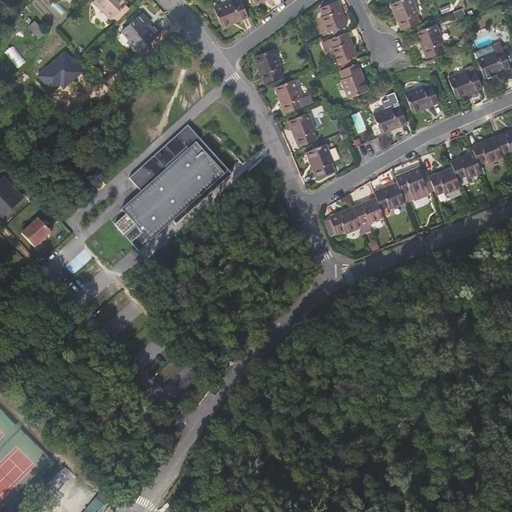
[(125,5),(127,3),(124,0),(94,0),(93,1),(110,19),(113,17),(125,5)]
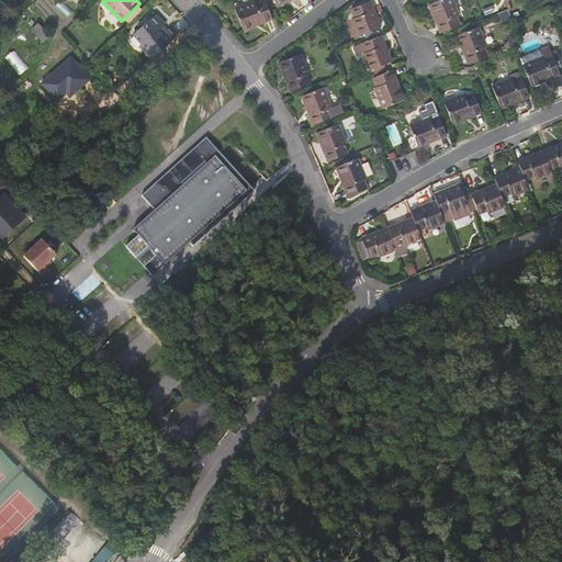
[(262,22),(272,19),(265,0),(261,0),(256,3),(255,0),(235,9),(244,30),(254,26),(253,23),(261,20),(262,22)]
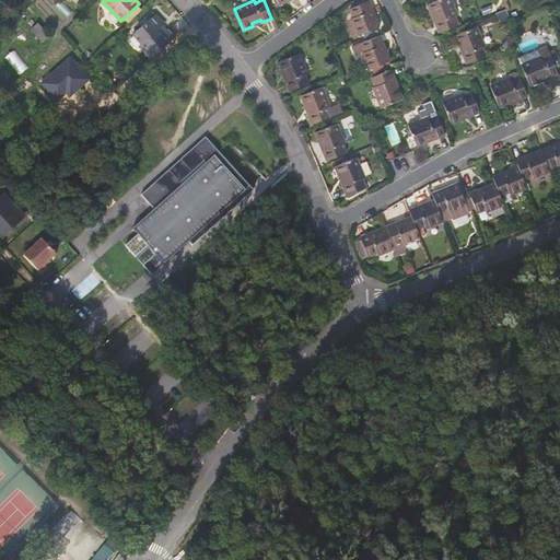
[(375,18),(369,0),(350,9),(353,18),(351,19),(358,35),(376,27),(373,18),(375,18)]
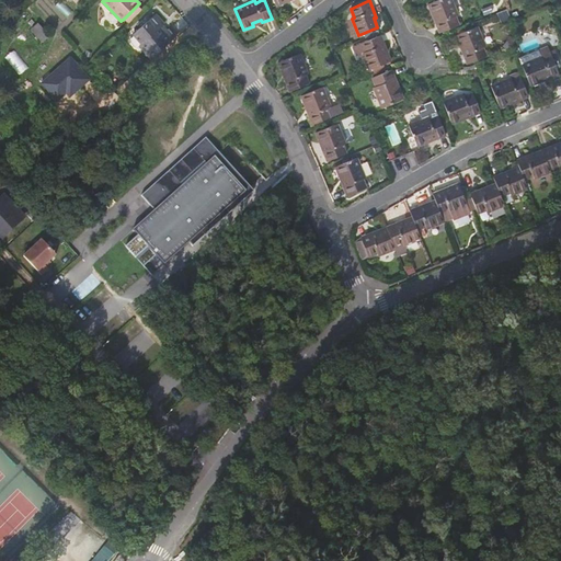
[(436,23),(439,33),(459,25),(456,16),(458,15),(451,0),(437,0),(428,3),(432,14),(435,13),(438,22),(436,23)]
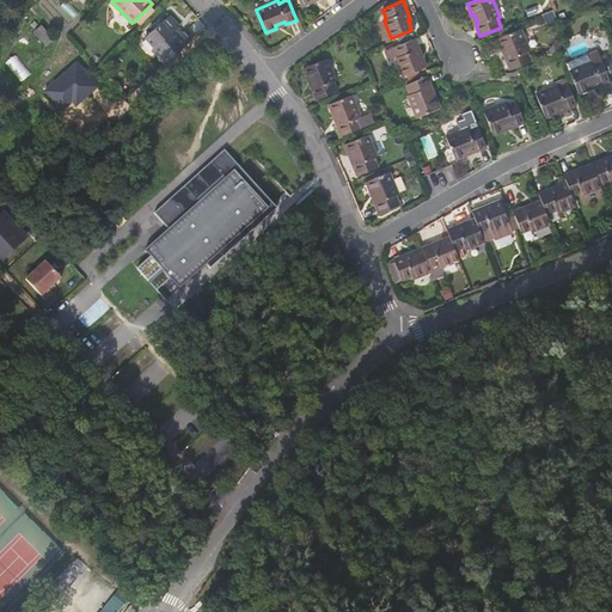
[(154,11),(150,6),(135,20),(140,26),(154,11)]
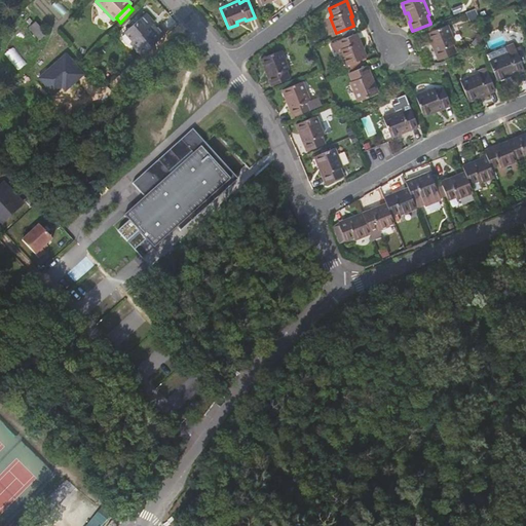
[(142,55),(160,38),(154,30),(153,31),(149,27),(154,23),(146,13),(141,17),(136,22),(132,26),(124,32),(133,41),(130,42),(142,55)]
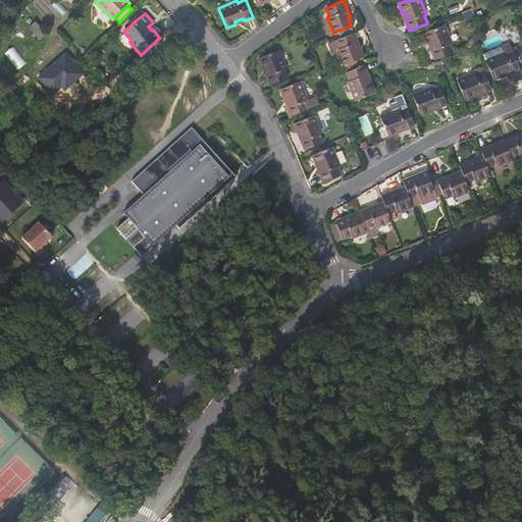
[(29,28),(40,38),(45,33),(35,21),(29,28)]
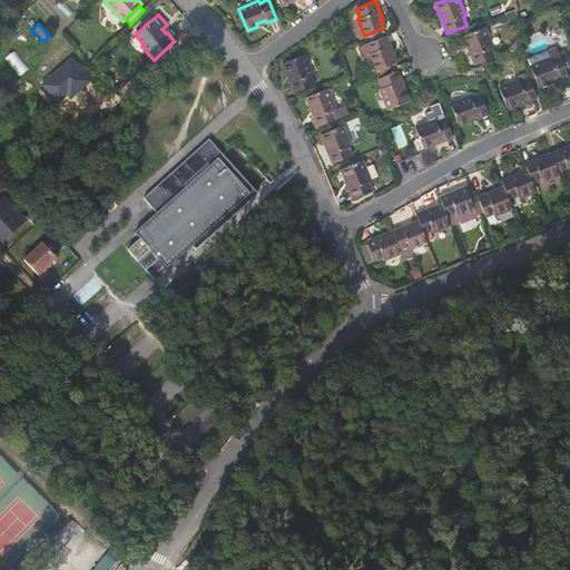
[(493,47),(484,27),(481,28),(480,25),(464,31),(465,35),(463,36),(468,47),(470,46),(473,55),(471,56),(474,65),(494,57),(491,48),(493,47)]
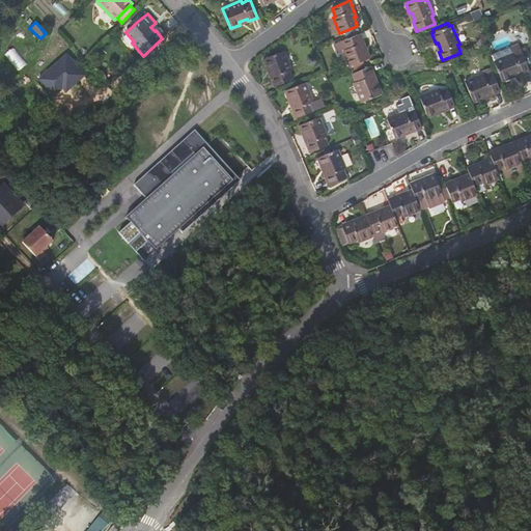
[(366,49),(360,33),(334,44),(337,52),(343,50),(350,66),(367,58),(364,50),(366,49)]
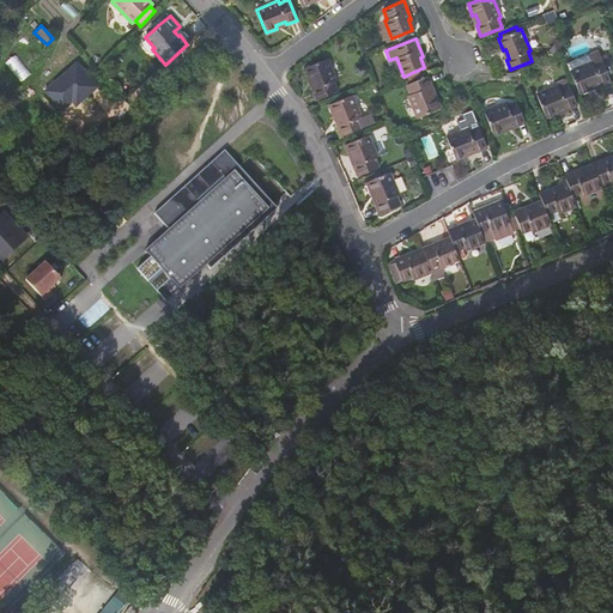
[(601,85),(611,82),(602,60),(599,50),(568,62),(580,93),(592,89),(590,86),(600,83),(601,85)]
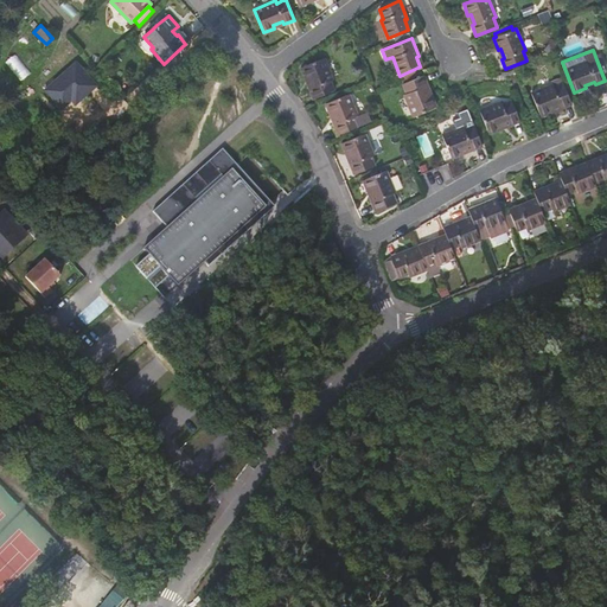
[(8,61),(21,76),(30,68),(17,53),(8,61)]
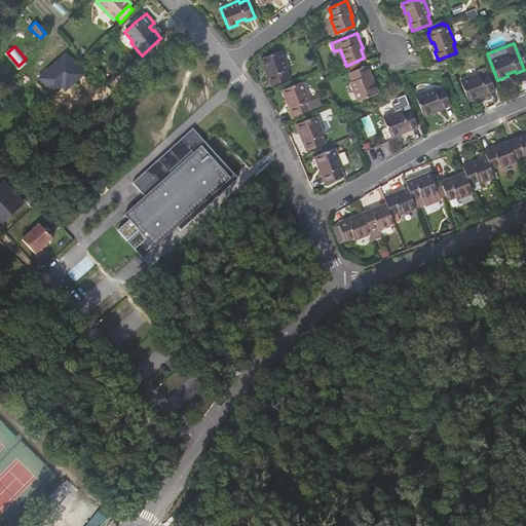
[(268,77),(271,85),(290,78),(287,70),(289,69),(280,50),(261,59),(265,69),(266,68),(270,76),(268,77)]
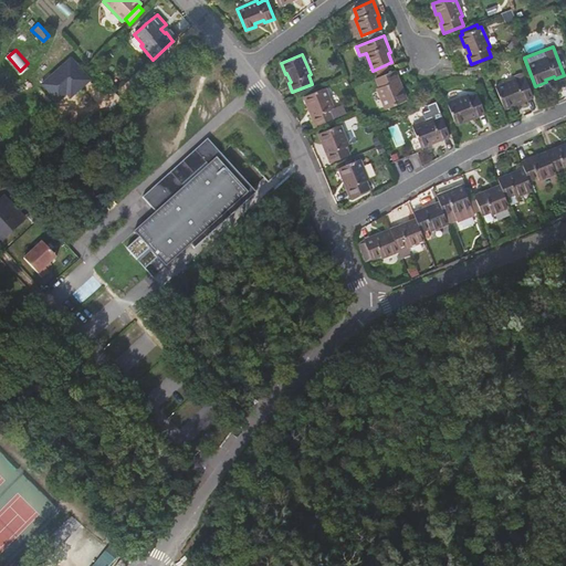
[(399,80),(395,70),(376,77),(379,87),(376,87),(385,108),(407,100),(402,88),(400,90),(396,81),(399,80)]
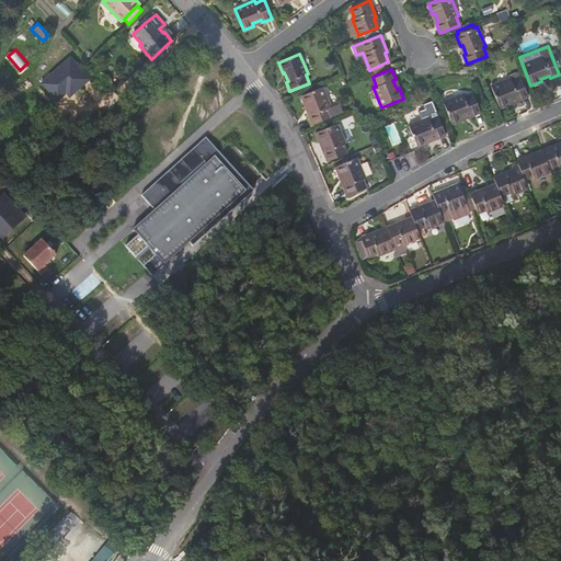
[(512,79),(512,81),(521,77),(518,71),(510,75),(512,79)]
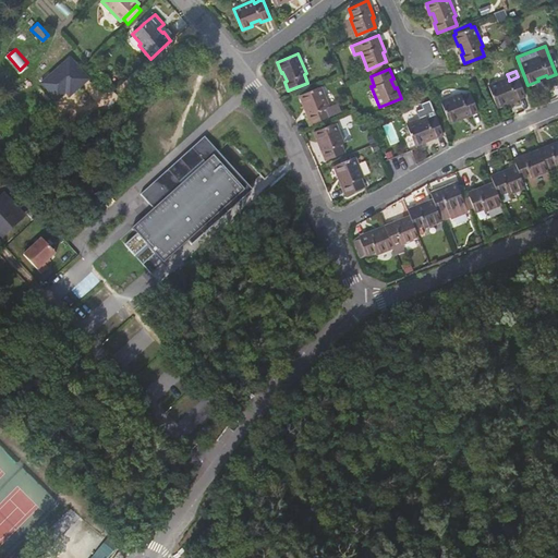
[(517,99),(525,96),(518,76),(509,81),(509,79),(488,86),(497,107),(508,102),(507,100),(516,97),(517,99)]
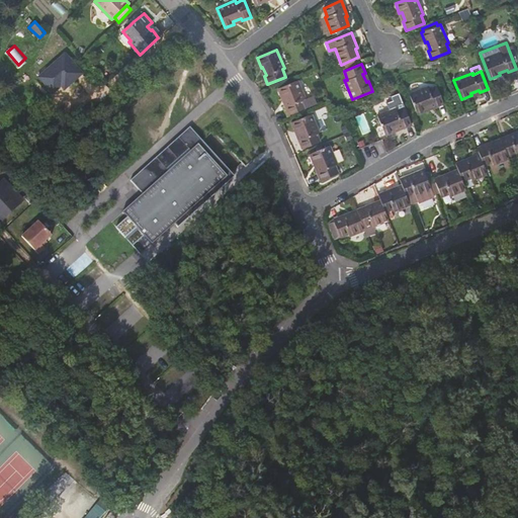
[(285,106),(288,115),(316,104),(313,96),(306,98),(297,80),(278,88),(281,98),(284,97),(287,105),(285,106)]
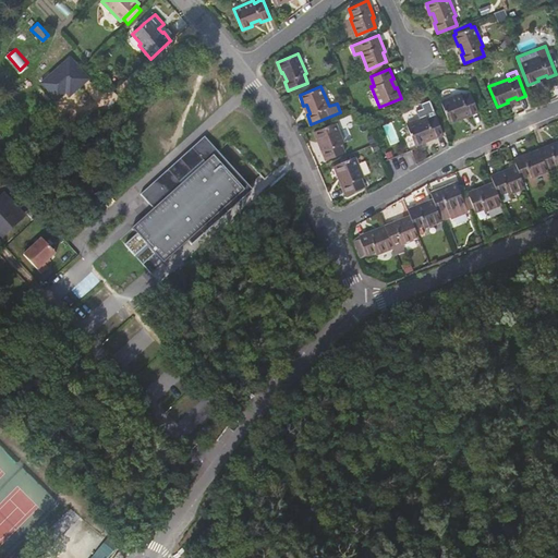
[(478,111),(471,93),(462,96),(461,94),(440,101),(449,123),(460,119),(459,117),(468,112),(469,116),(478,111)]
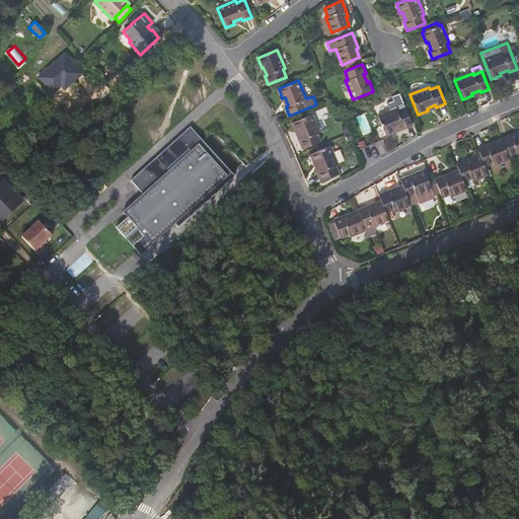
[(413,125),(405,106),(397,110),(396,107),(378,116),(386,135),(395,132),(394,129),(402,126),(403,128),(413,125)]
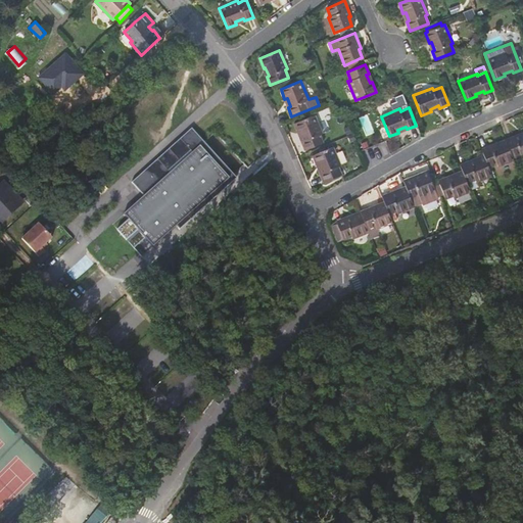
[(301,141),(305,150),(323,143),(320,135),(322,134),(315,114),(294,123),(298,133),(300,132),(303,140),(301,141)]
